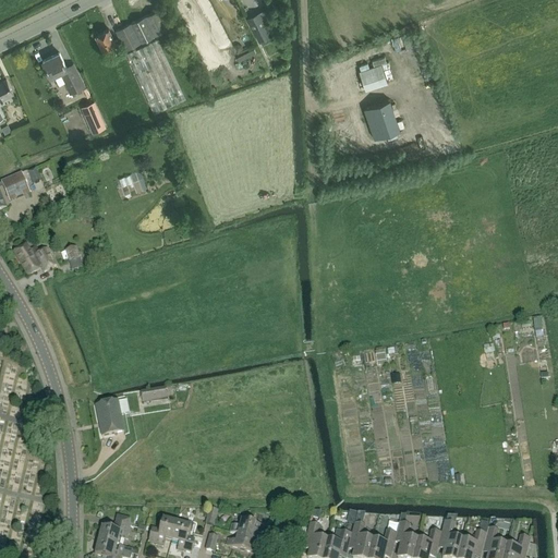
[(280,0),(276,0),(266,5),(269,12),(283,4),(280,0)]
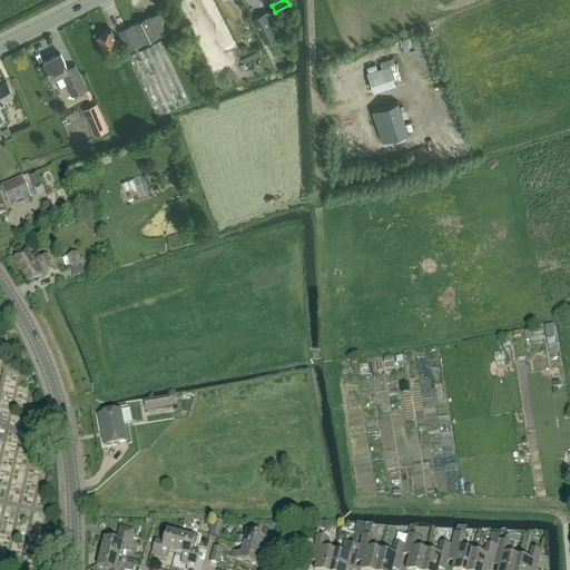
[(147,18),(135,23),(117,32),(128,52),(157,38),(175,29),(164,9),(147,18)]
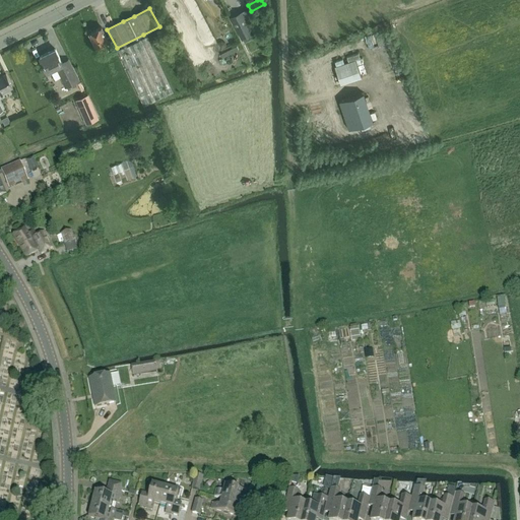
[(231,17),(242,40),(258,31),(247,9),(231,17)]
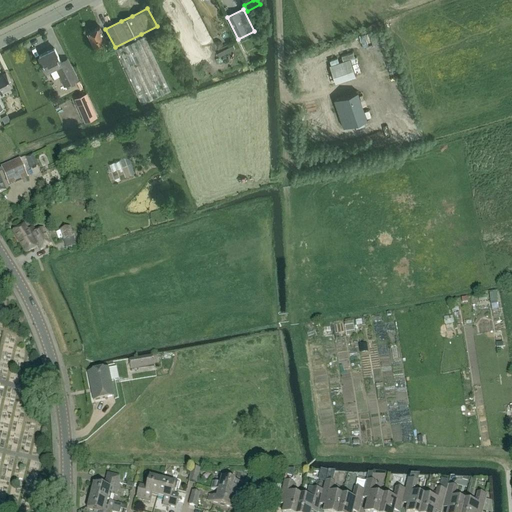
[(105,51),(110,49),(107,41),(100,27),(88,33),(95,47),(101,44),(105,51)]
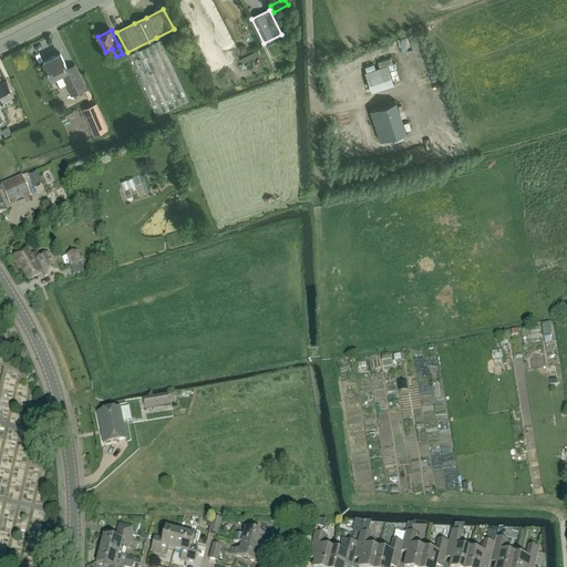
[(157,117),(189,102),(161,41),(129,57),(157,117)]
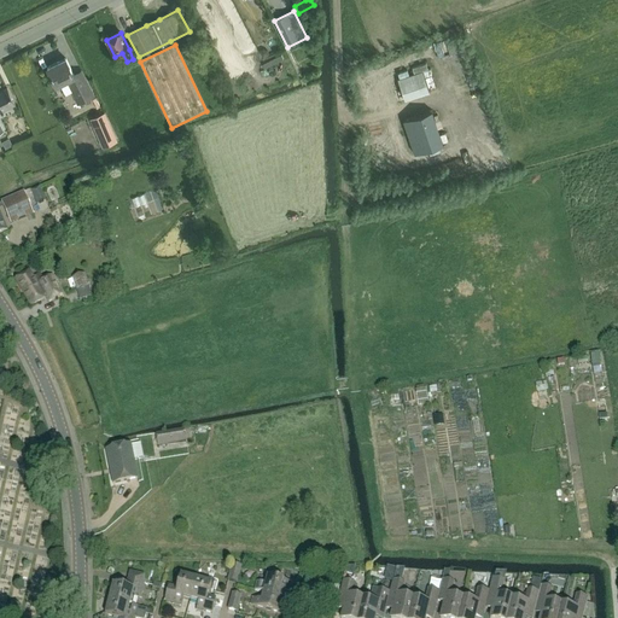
[(59,85),(68,81),(74,92),(75,91),(81,103),(94,95),(81,71),(74,75),(66,59),(47,69),(52,79),(56,77),(59,85)]
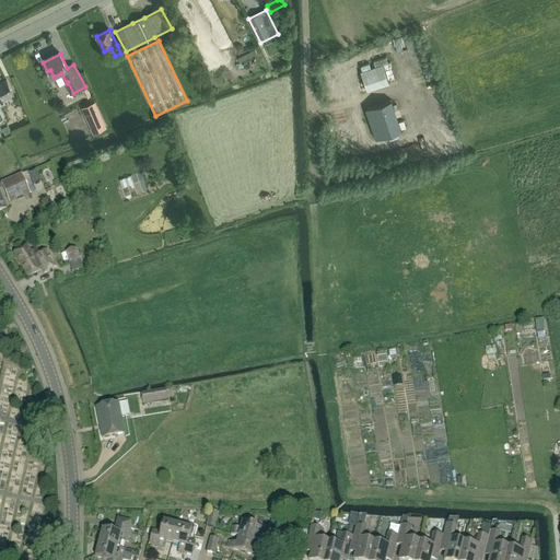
[(389,83),(383,65),(360,72),(368,91),(389,83)]
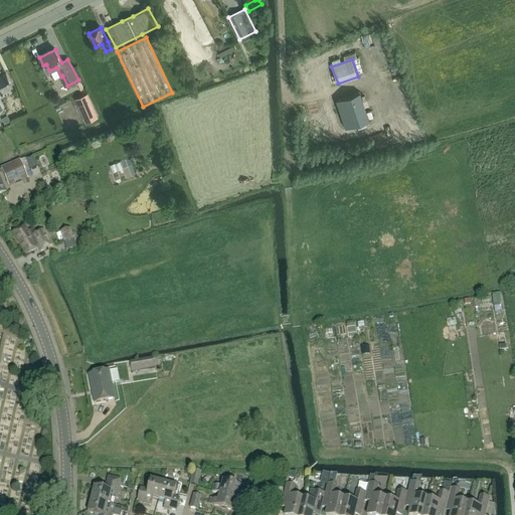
[(0,94),(12,88),(6,73),(0,76),(0,94)]
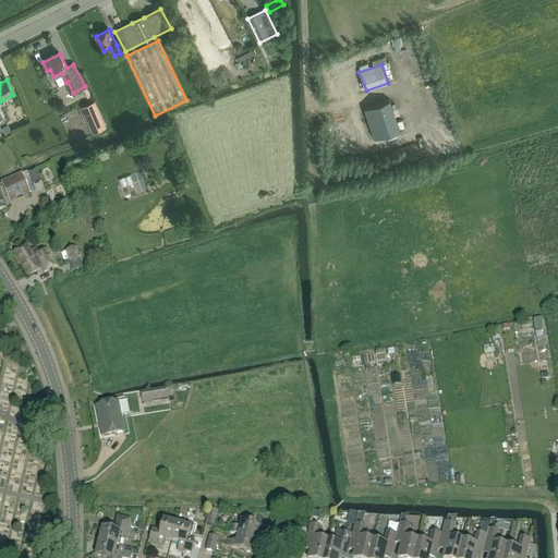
[(390,101),(365,109),(375,138),(400,131),(390,101)]
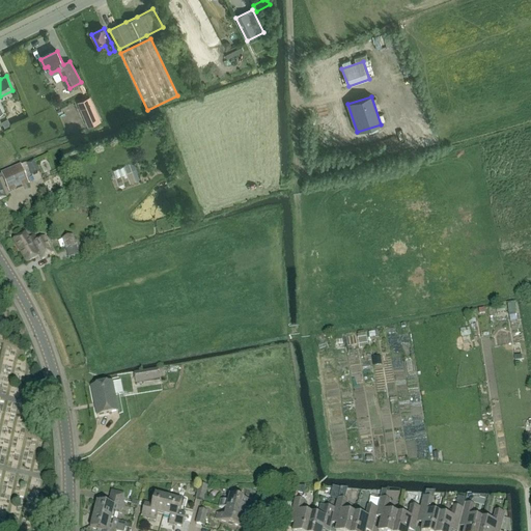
[(100,121),(91,103),(89,98),(78,103),(80,108),(88,127),(90,126),(100,121)]
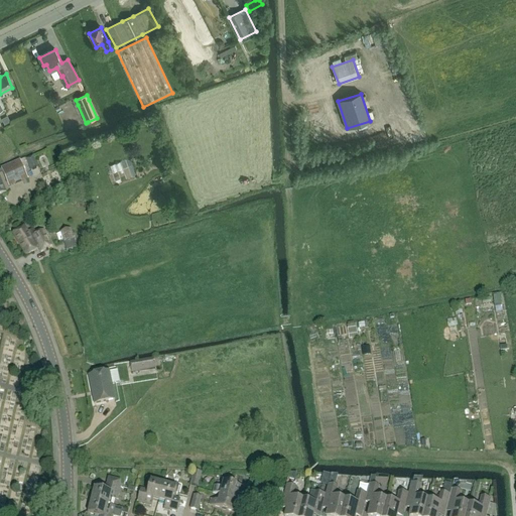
[(320,108),(331,105),(328,98),(318,101),(320,108)]
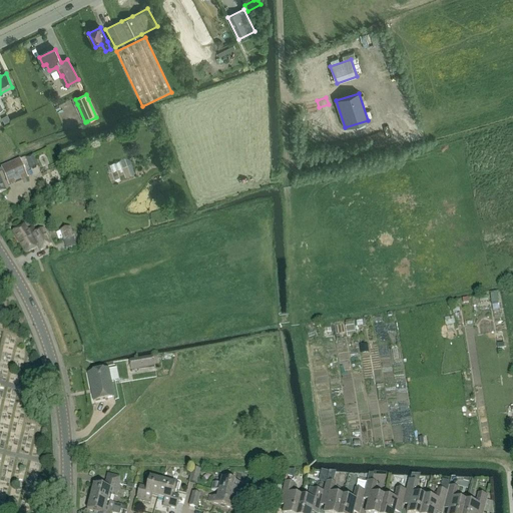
[(32,155),(25,158),(30,170),(38,166),(32,155)]
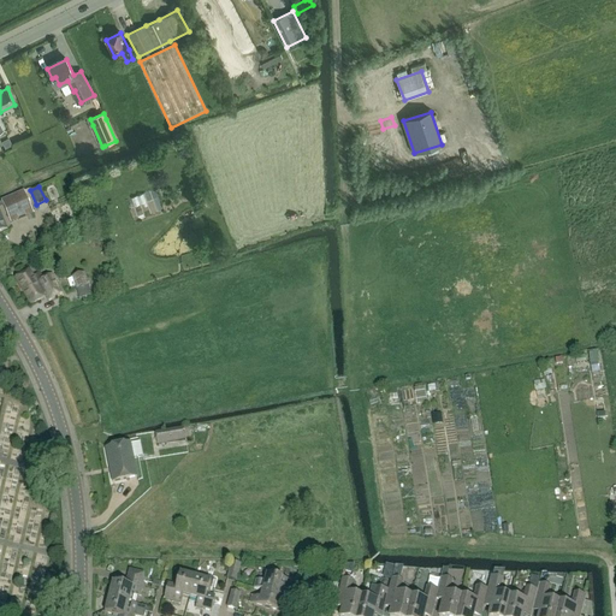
[(24,217),(25,218),(33,214),(23,191),(0,201),(10,224),(18,220),(17,219),(24,217)]
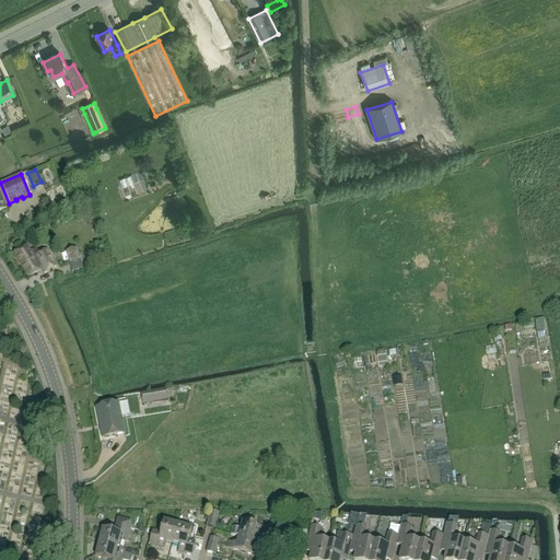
[(30,245),(14,254),(27,277),(38,270),(41,268),(44,273),(56,267),(46,249),(39,254),(36,248),(33,251),(30,245)]
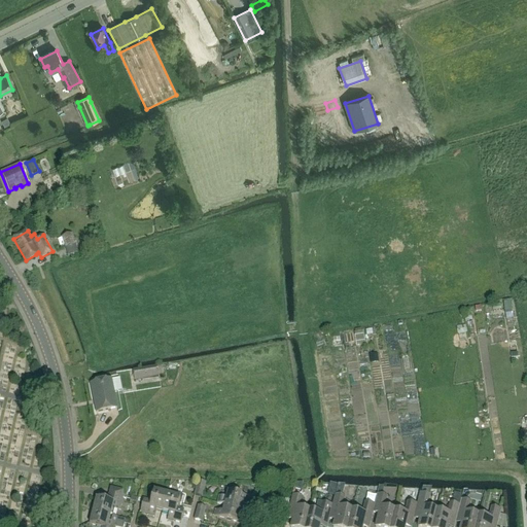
[(77,253),(72,234),(61,237),(61,239),(57,240),(60,247),(63,246),(64,249),(65,249),(67,256),(77,253)]
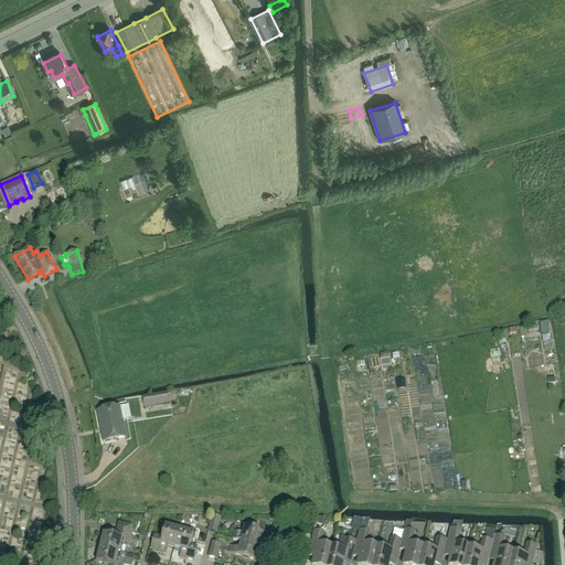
[(170,404),(168,392),(141,396),(144,408),(170,404)]
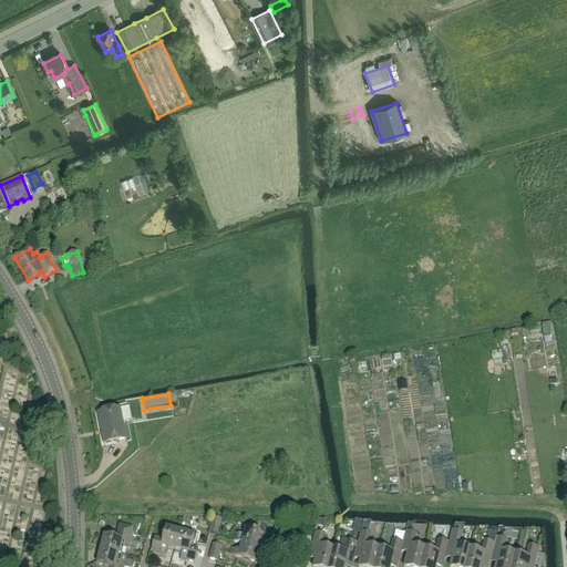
[(103,444),(125,440),(120,410),(96,414),(103,444)]
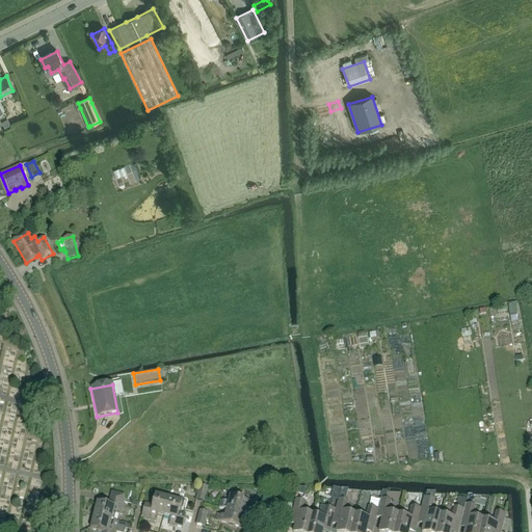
[(354,459),(362,458),(360,449),(352,451),(354,459)]
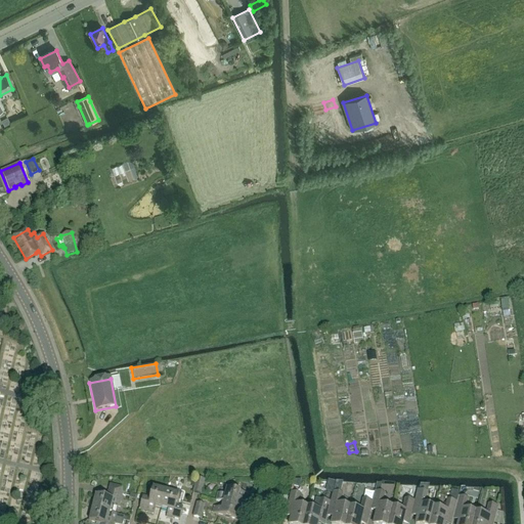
[(192,493),(201,495),(204,481),(197,479),(192,493)]
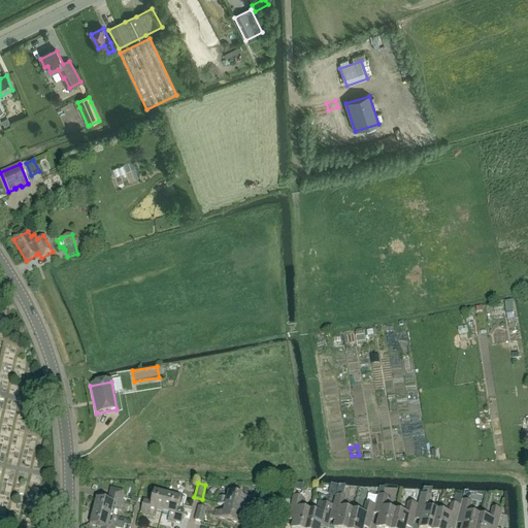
[(161,513),(166,495),(154,492),(151,502),(143,501),(140,514),(146,516),(146,517),(154,519),(155,512),(161,513)]
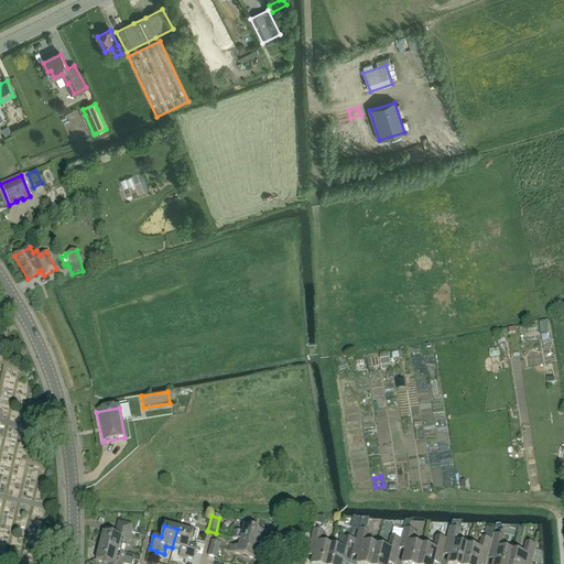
[(239,541),(259,546),(262,531),(243,527),(241,533),(234,531),(231,540),(239,541)]
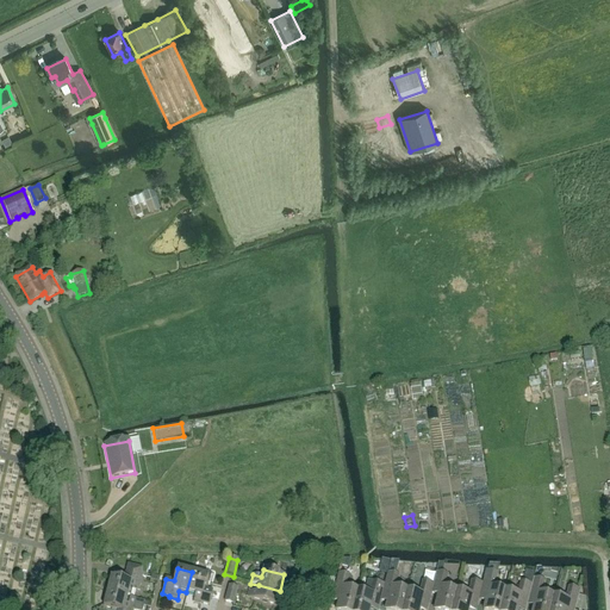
[(201,574),(192,572),(186,592),(194,595),(192,603),(200,605),(200,604),(209,605),(212,591),(206,590),(209,584),(211,573),(201,571),(201,574)]
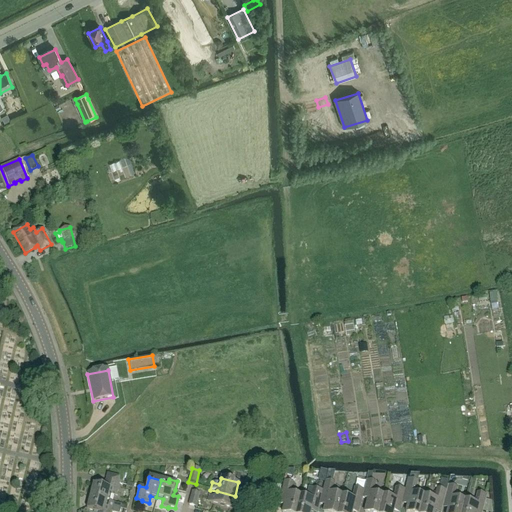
[(407,480),(404,492),(401,504),(407,505),(405,511),(419,511),(423,497),(414,495),(417,482),(407,480)]
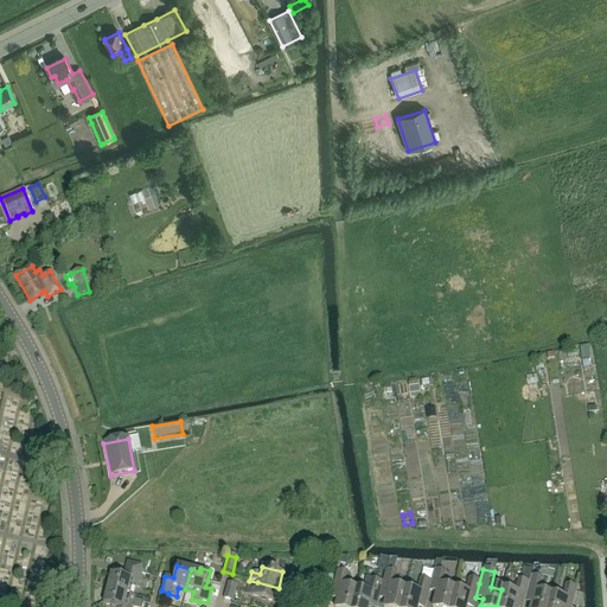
[(106,589),(129,595),(131,587),(138,589),(141,574),(125,570),(123,577),(110,574),(106,589)]
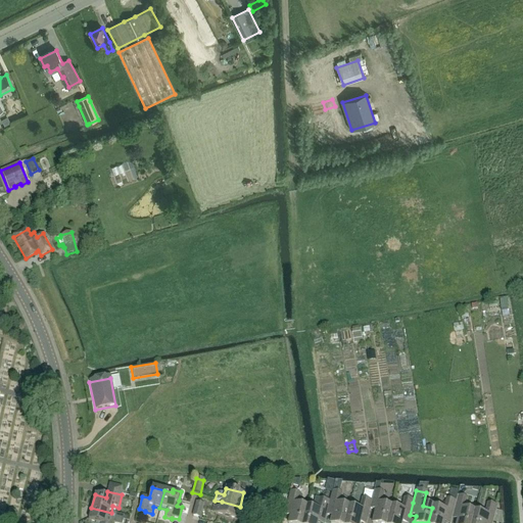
[(136,494),(130,492),(128,501),(134,502),(134,500),(136,494)]
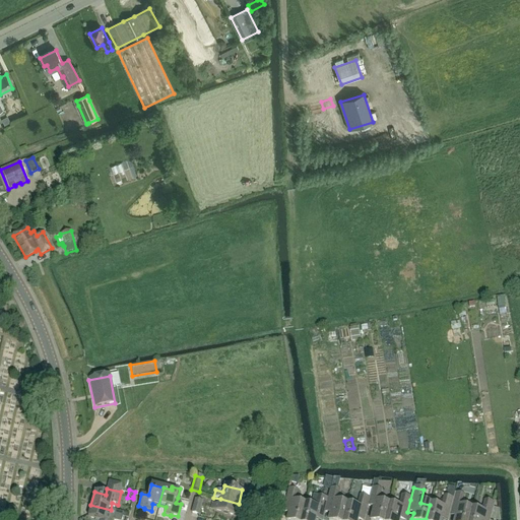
[(327,499),(326,500),(327,500),(324,512),(330,513),(327,519),(342,519),(346,506),(336,503),(339,492),(329,490),(327,499)]
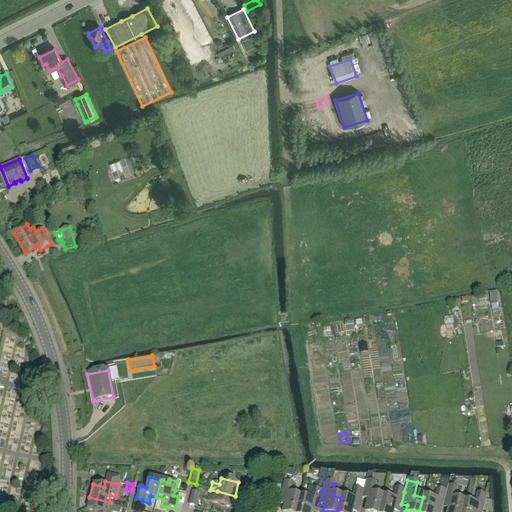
[(365,482),(362,492),(363,492),(361,497),(362,498),(367,499),(364,511),(378,511),(382,497),(383,493),(374,490),(375,484),(365,482)]
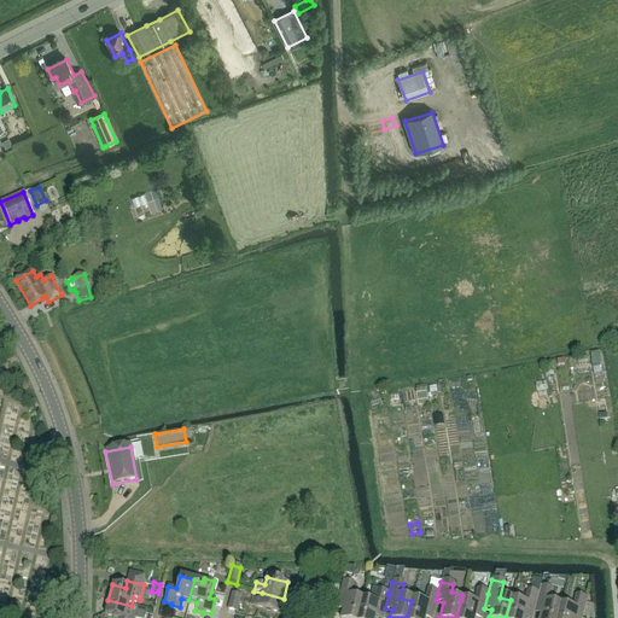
[(342,583),(336,608),(342,611),(339,617),(357,617),(361,601),(350,599),(354,586),(342,583)]
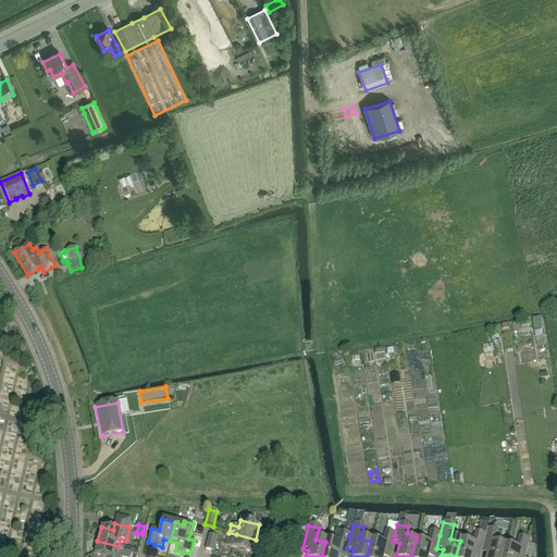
[(326,542),(322,556),(337,556),(338,556),(345,556),(346,555),(347,548),(348,544),(350,535),(349,535),(350,534),(335,530),(334,536),(332,544),(326,542)]
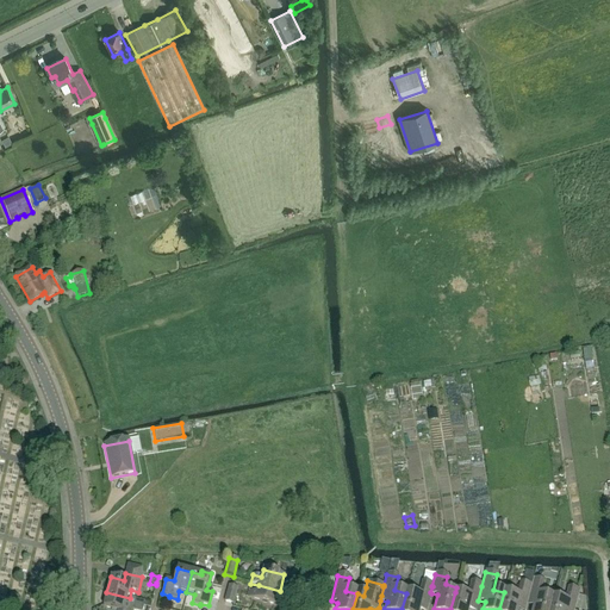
[(533,580),(531,586),(527,605),(534,607),(533,609),(549,609),(553,598),(541,596),(545,583),(533,580)]
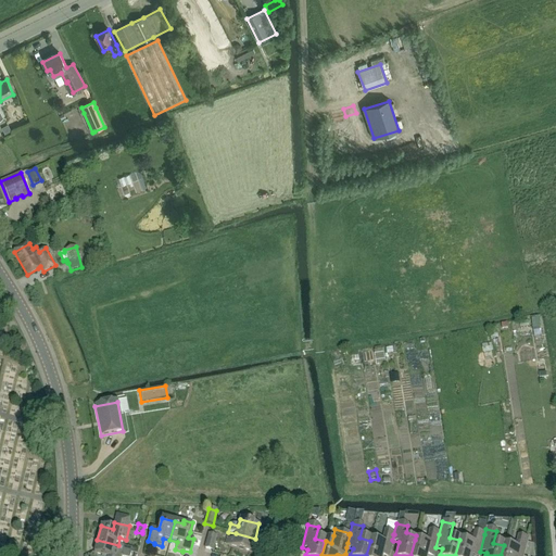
[(370,541),(366,555),(389,555),(393,541),(392,540),(394,534),(393,534),(383,531),(380,543),(370,541)]
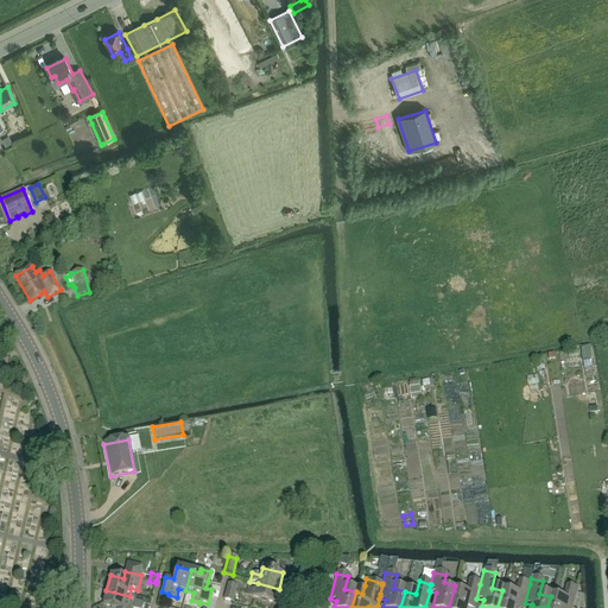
[(454,590),(449,607),(466,607),(467,607),(474,607),(476,599),(480,584),(468,581),(466,594),(454,590)]
